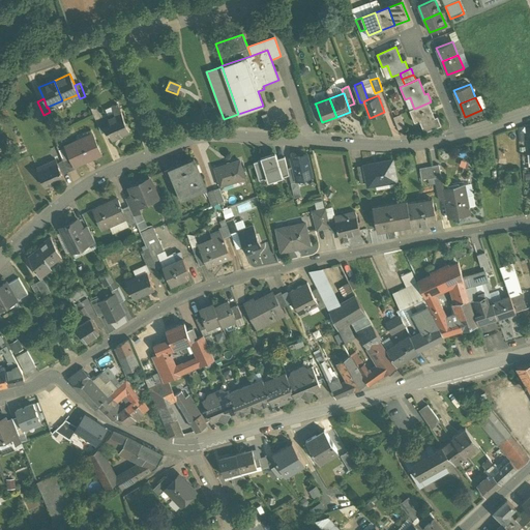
[(414,109),(410,111),(414,122),(419,120),(424,131),(441,125),(437,116),(435,117),(429,102),(414,109)]
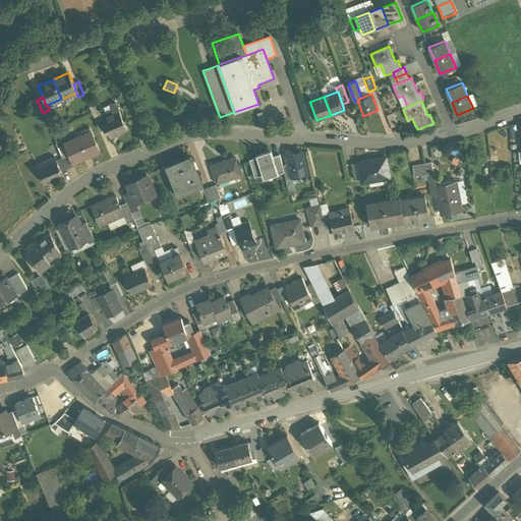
[(310,103),(304,105),(310,120),(315,118),(310,103)]
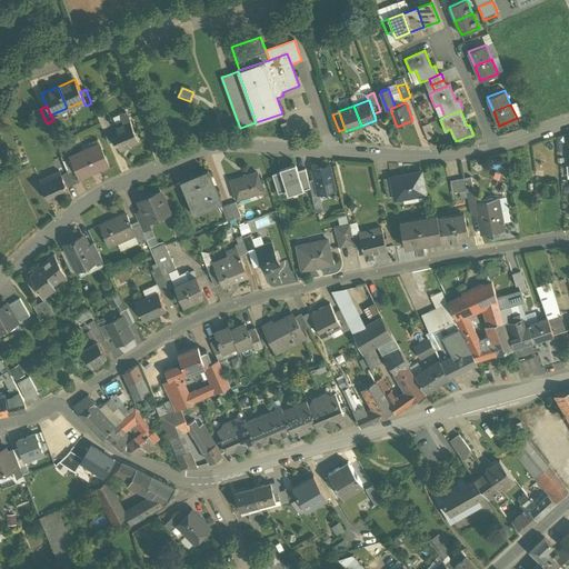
[(109,126),(105,113),(98,117),(102,129),(109,126)]
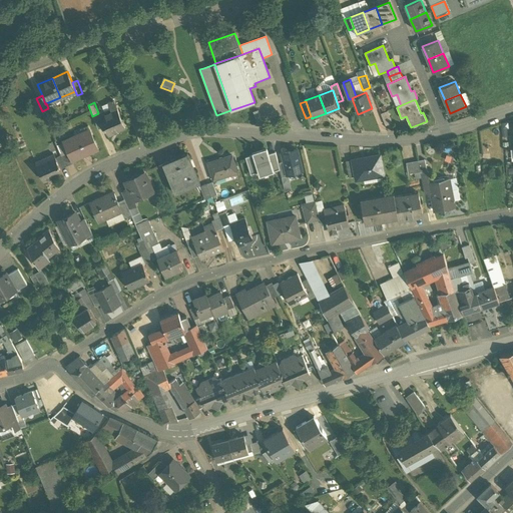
[(117,109),(99,117),(104,127),(105,127),(108,136),(114,134),(114,132),(125,127),(117,109)]
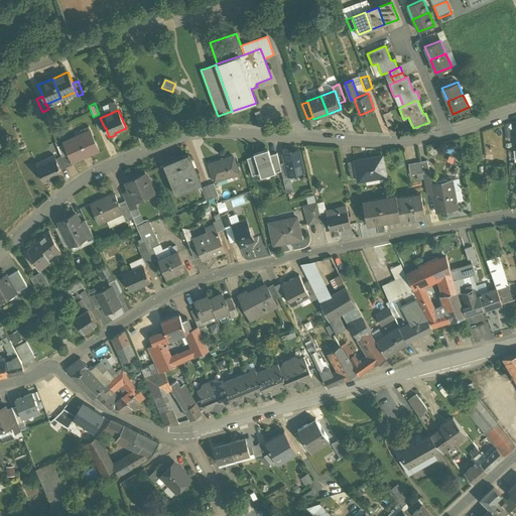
[(263,122),(259,111),(254,113),(258,124),(263,122)]
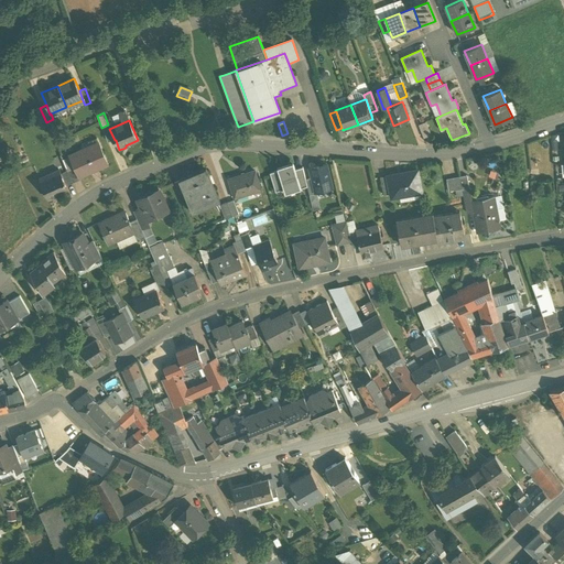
[(431,134),(426,121),(419,125),(424,138),(431,134)]
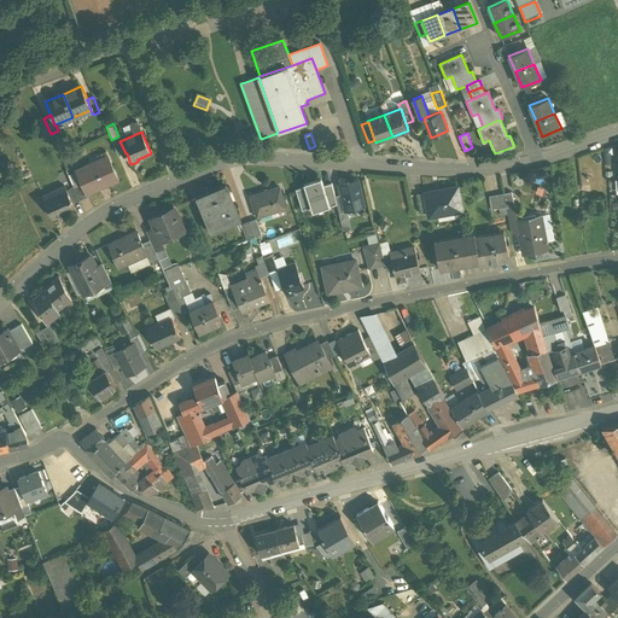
[(108,157),(76,170),(82,184),(86,194),(87,194),(118,180),(108,157)]
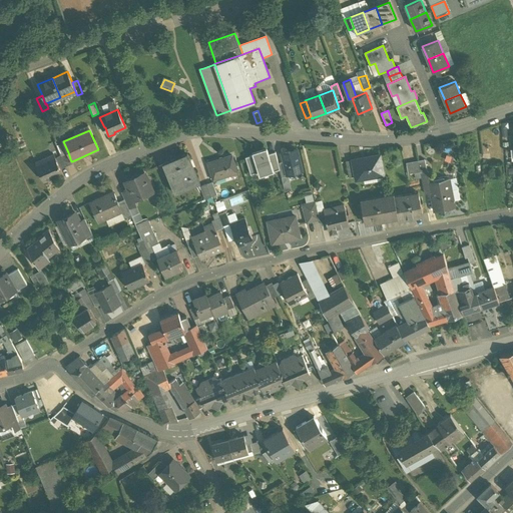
[(267,148),(251,153),(252,155),(245,157),(250,174),(259,172),(260,176),(274,171),(269,154),(267,148)]
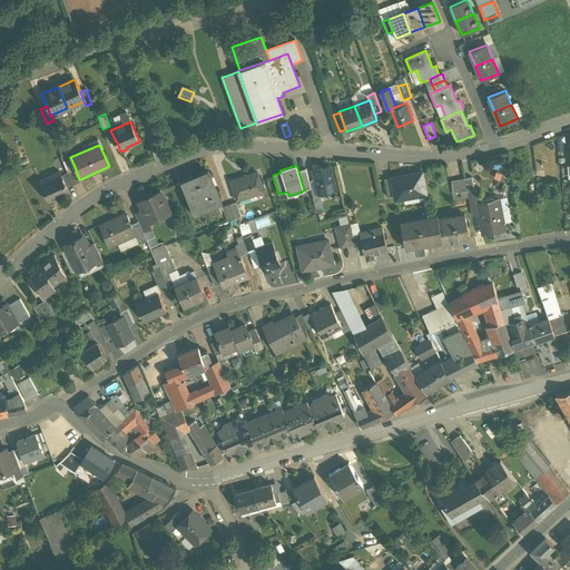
[(335,189),(330,167),(313,170),(315,180),(318,194),(335,189)]
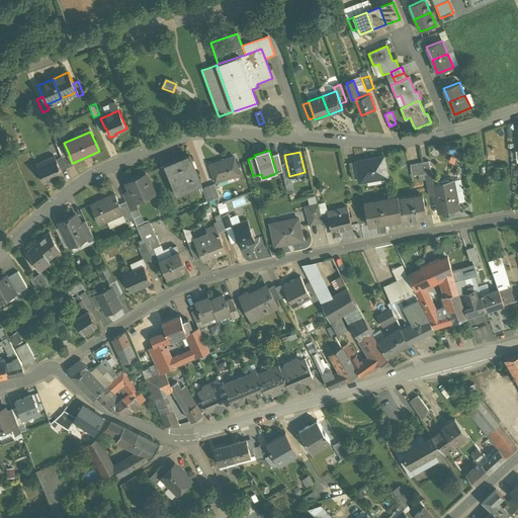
[(69,154),(62,157),(67,168),(74,165),(73,163),(72,163),(69,154)]
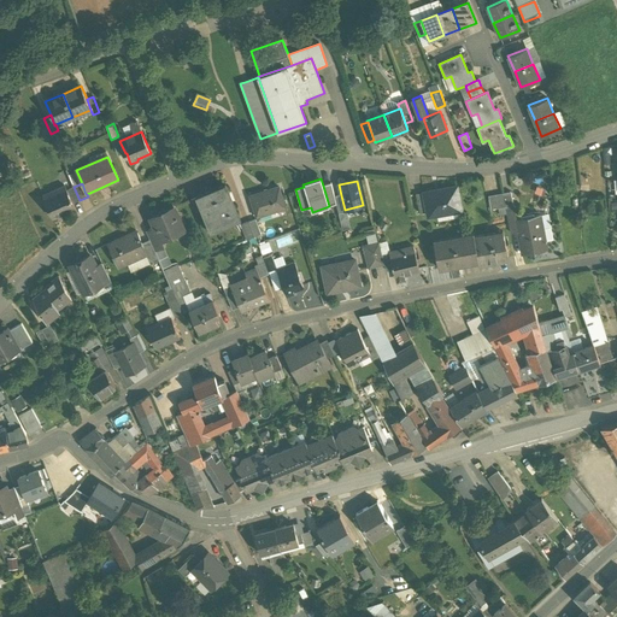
[(335,198),(331,183),(323,186),(329,206),(336,205),(335,198)]
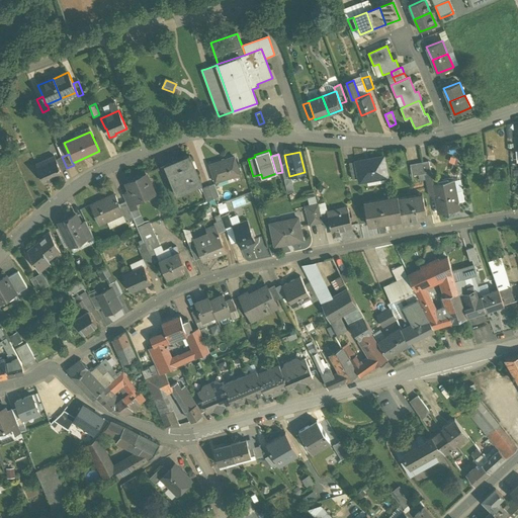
[(55,156),(35,164),(44,182),(63,174),(61,171),(56,160),(55,156)]
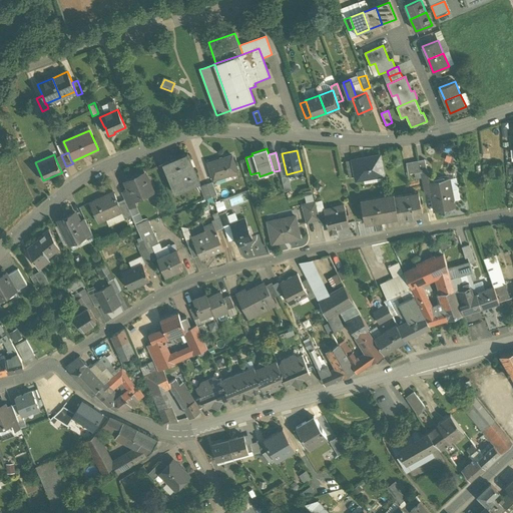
[(187,154),(163,163),(163,164),(168,174),(175,191),(199,182),(187,154)]
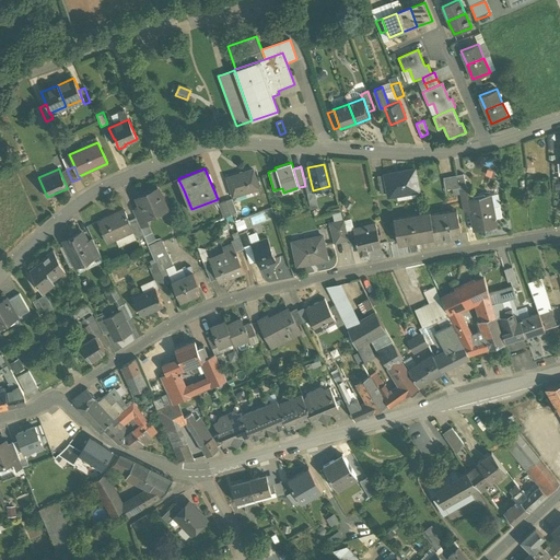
[(415,168),(384,174),(388,193),(388,196),(419,189),(415,168)]
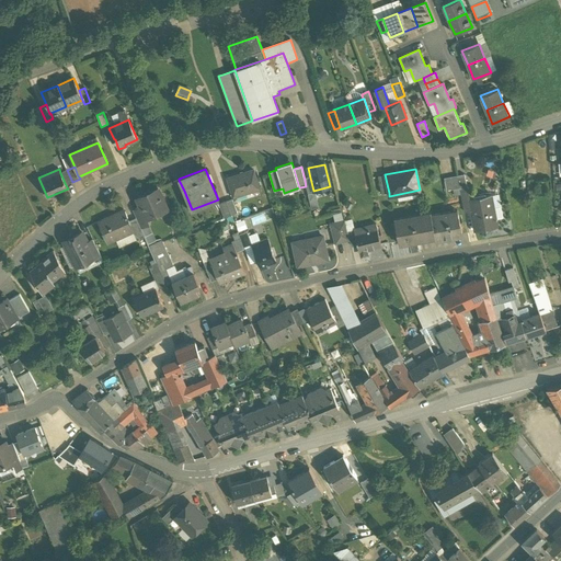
[(72,182),(67,170),(60,173),(66,185),(72,182)]
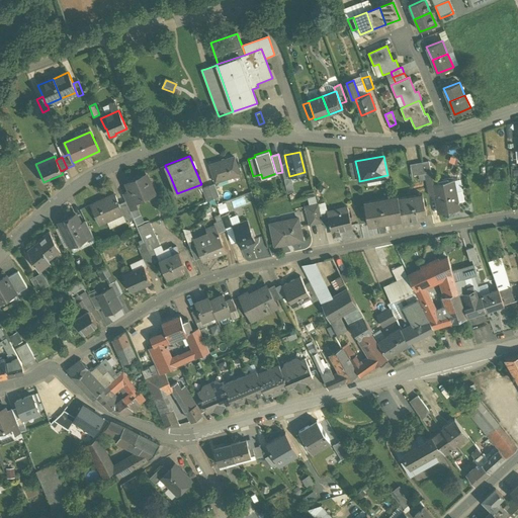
[(235,157),(209,164),(216,182),(240,174),(235,157)]
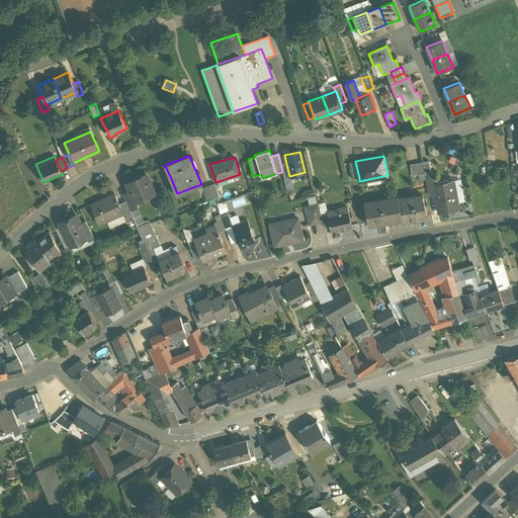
[(355,161),(350,162),(353,179),(359,178),(355,161)]
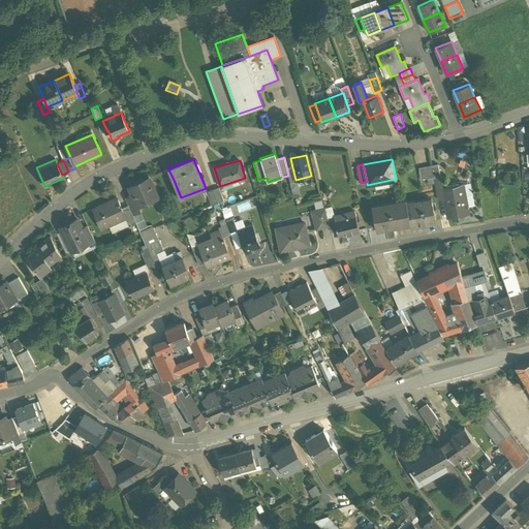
[(431,164),(418,166),(422,180),(433,178),(431,164)]
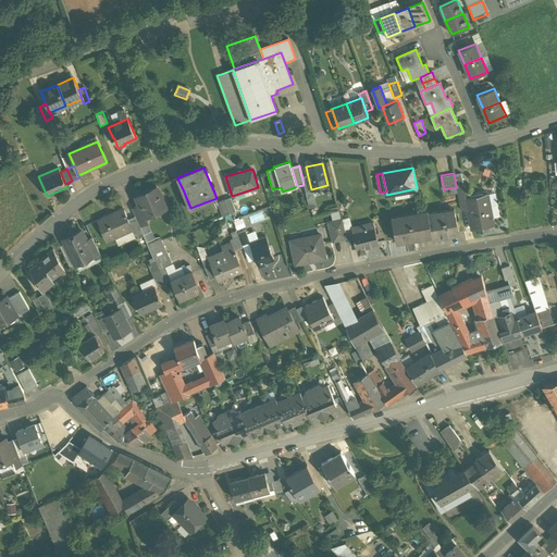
[(308,176),(302,178),(304,185),(306,193),(312,192),(311,189),(308,176)]
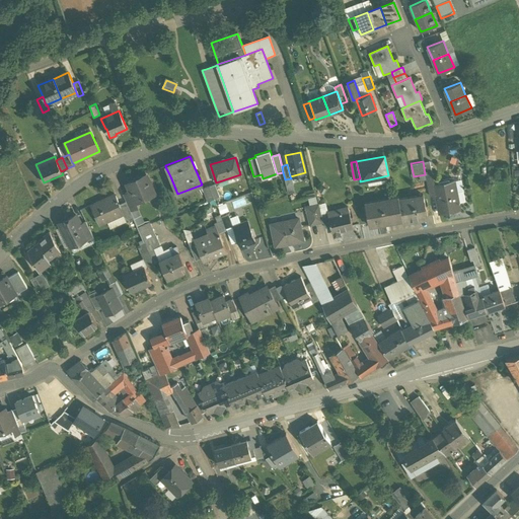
[(170,176),(165,166),(160,168),(164,178),(170,176)]
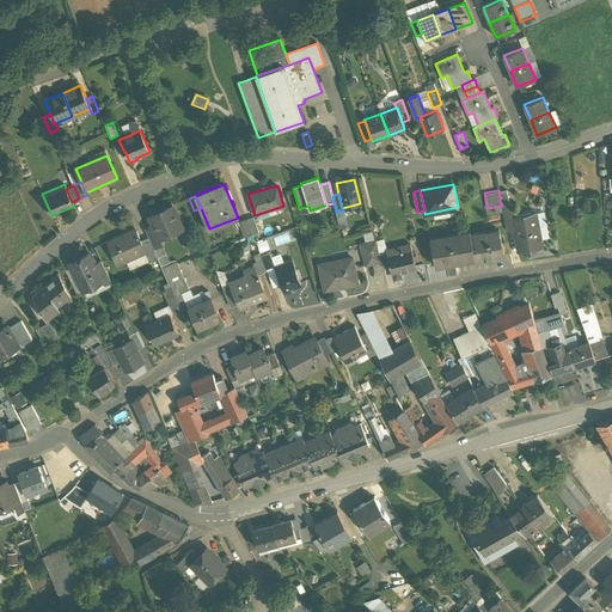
[(172,206),(151,215),(154,225),(160,238),(175,231),(173,227),(181,224),(172,206)]
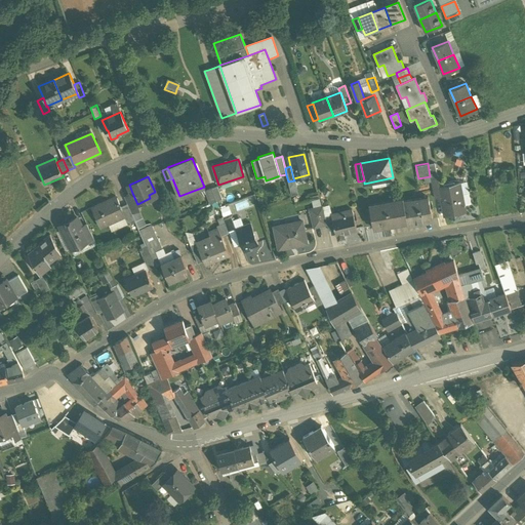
[(438,182),(432,183),(434,197),(441,195),(439,186),(438,182)]
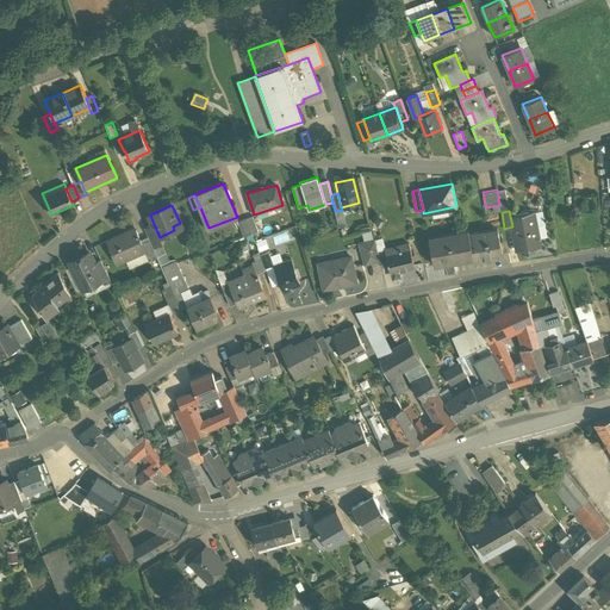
[(534,211),(510,216),(512,226),(514,235),(517,234),(520,248),(541,244),(539,236),(536,224),(534,211)]
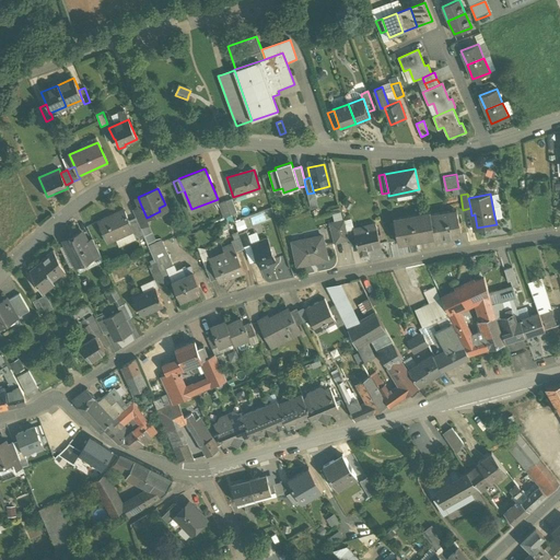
[(232,198),(225,201),(231,214),(237,212),(232,198)]
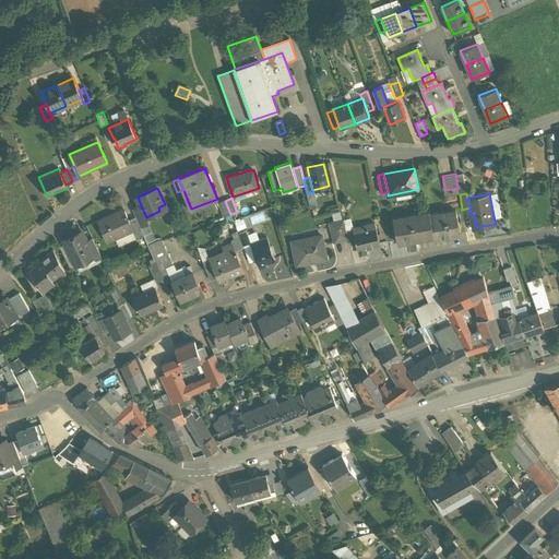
[(225,201),(218,203),(223,217),(230,214),(225,201)]
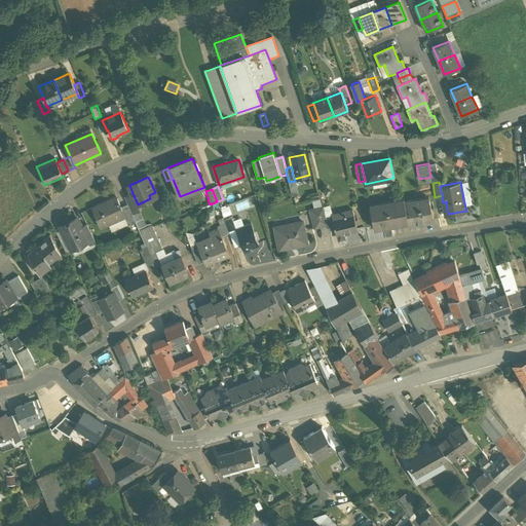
[(470,192),(462,193),(464,203),(472,202),(470,192)]
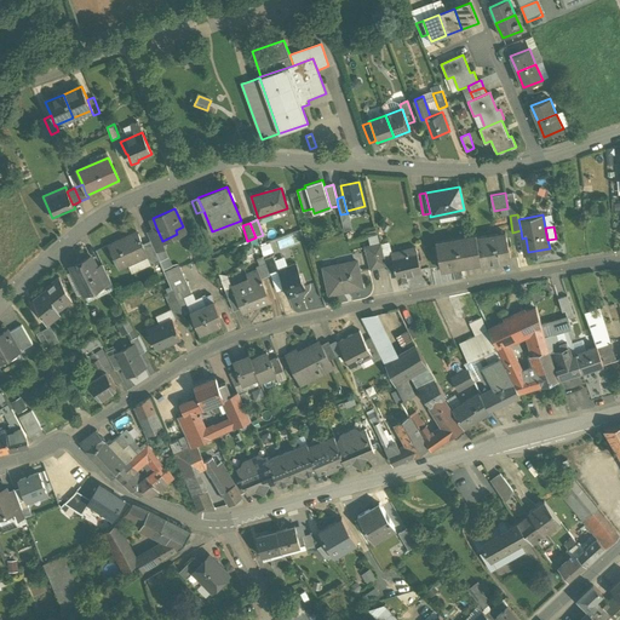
[(156,228),(147,231),(151,241),(156,252),(166,247),(162,241),(156,228)]
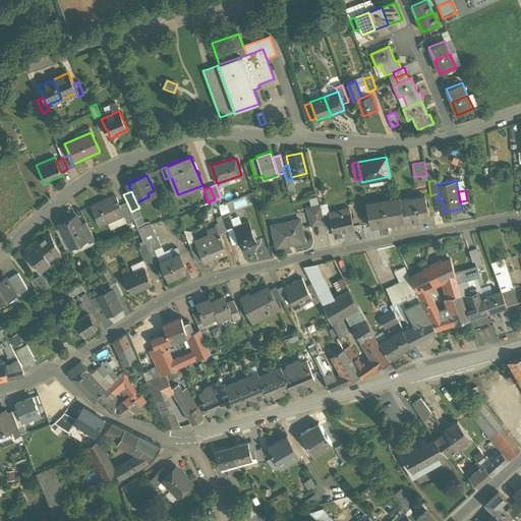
[(424,194),(400,199),(404,219),(405,222),(429,217),(424,194)]
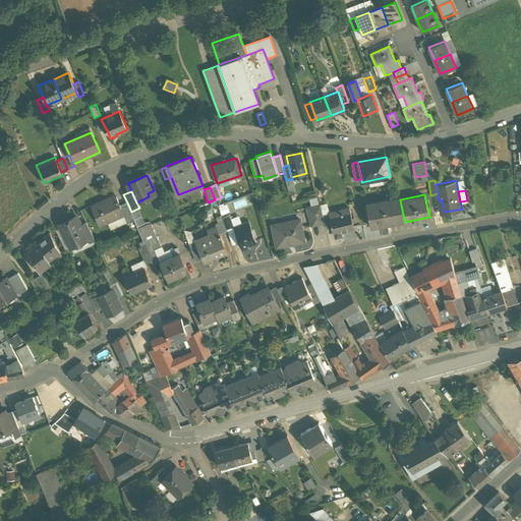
[(115,195),(92,206),(101,225),(123,215),(124,214),(120,206),(115,195)]
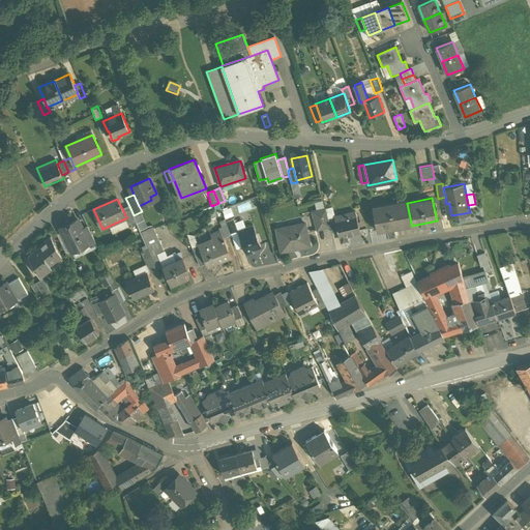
[(407,199),(373,206),(377,230),(411,223),(407,203),(407,199)]
